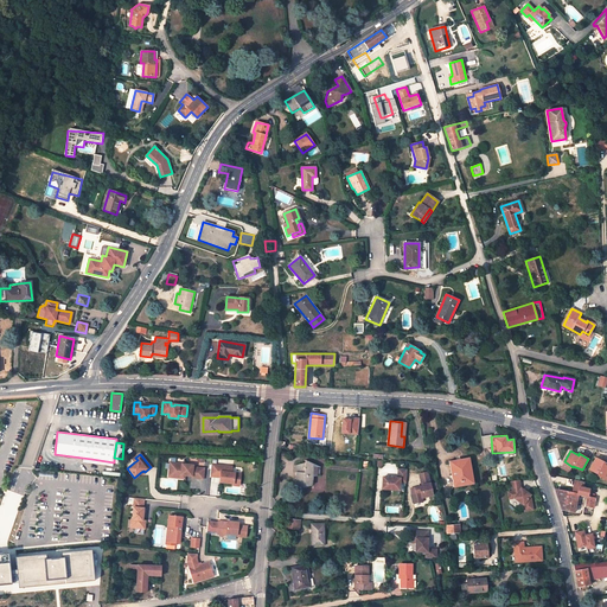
[(449,461),(453,484),(470,480),(466,458),(449,461)]
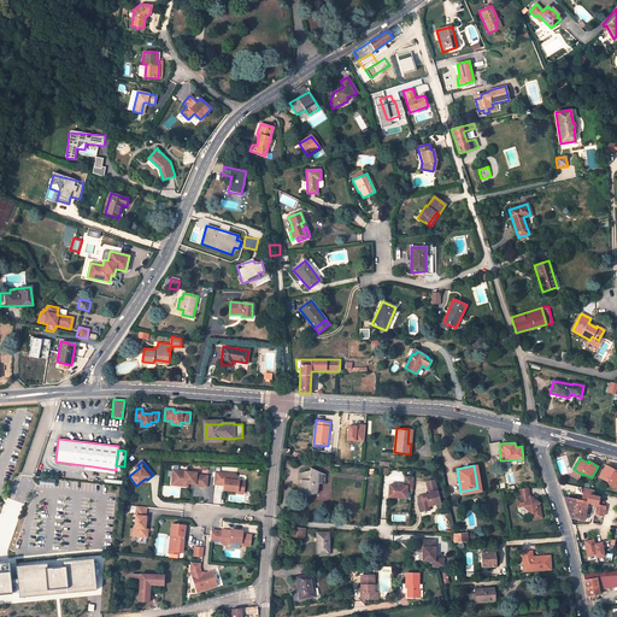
[(599,476),(609,482),(607,482),(616,487),(616,486),(616,472),(615,472),(616,470),(605,465),(599,476)]
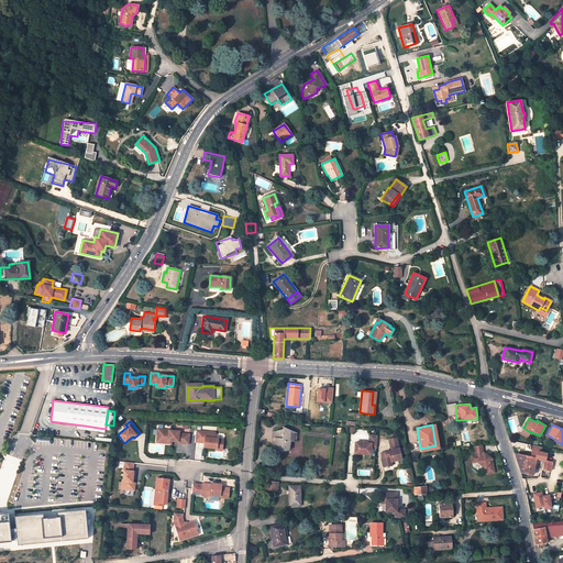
[(297,441),(297,433),(284,427),(284,429),(274,432),(273,438),(275,438),(275,449),(282,452),(290,450),(290,442),(297,441)]
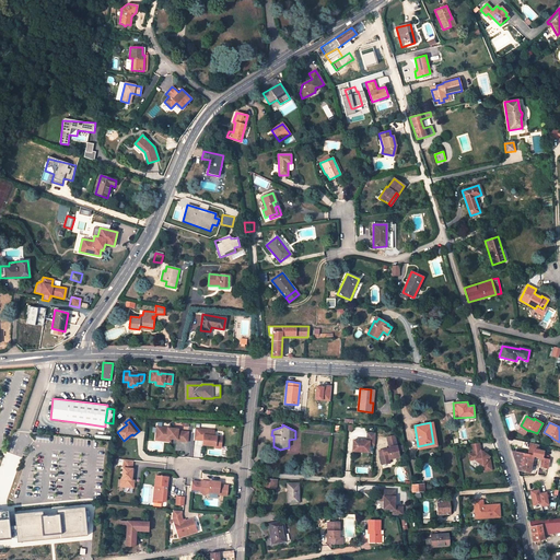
[(170,442),(171,439),(167,439),(167,440),(160,439),(161,428),(156,427),(155,440),(170,442)]
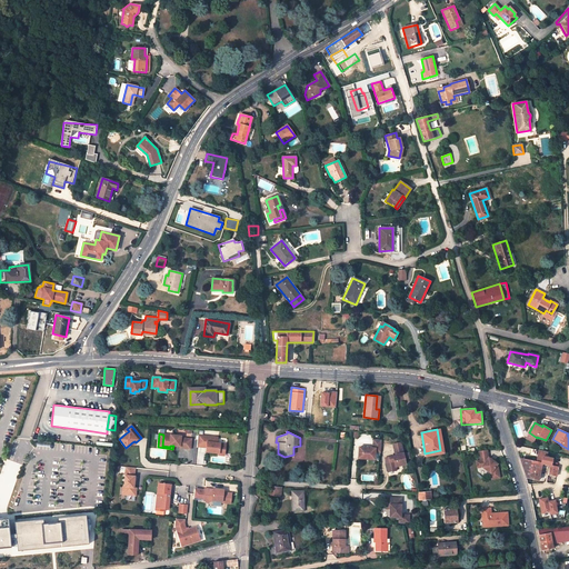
[(163,435),(162,446),(170,447),(170,446),(173,446),(180,447),(180,448),(190,449),(191,439),(181,438),(181,437),(163,435)]
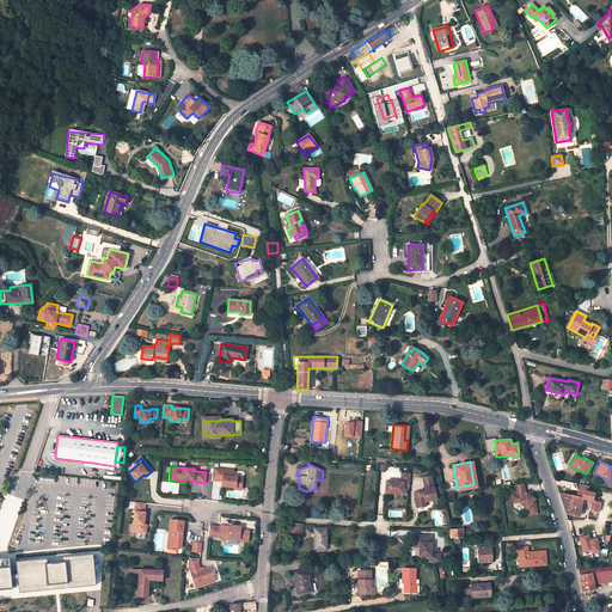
[(213,469),(212,478),(222,479),(222,482),(222,487),(236,488),(236,484),(242,484),(243,478),(233,477),(234,471),(213,469)]
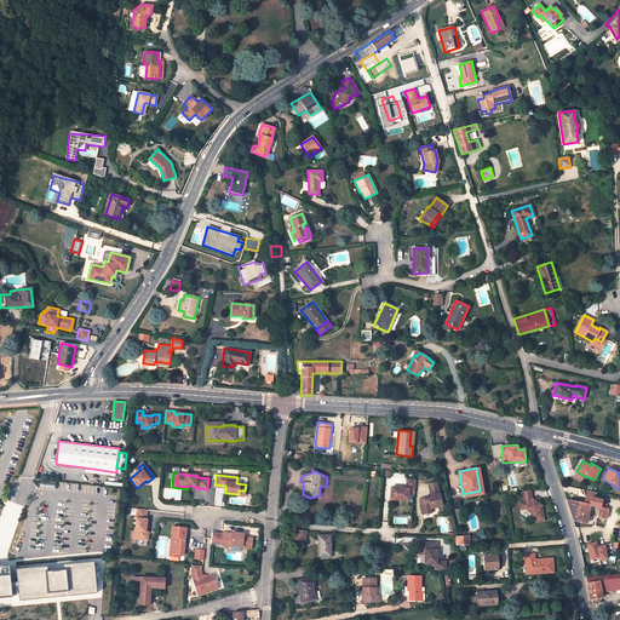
[(415,480),(407,480),(407,488),(391,487),(391,499),(408,500),(408,492),(414,493),(415,480)]
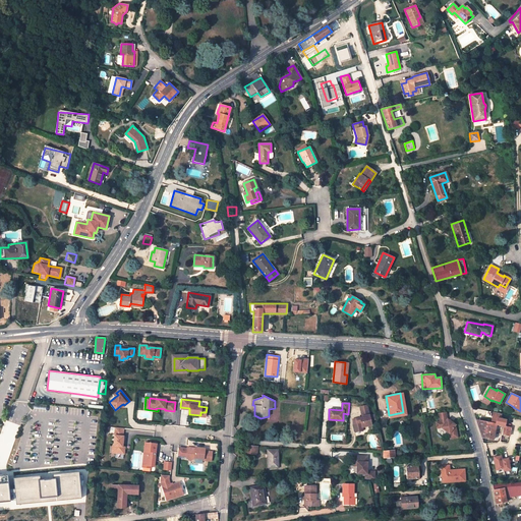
[(367,405),(360,407),(362,417),(356,418),(357,423),(354,423),(356,432),(363,430),(362,427),(365,426),(368,425),(368,426),(371,425),(370,420),(375,419),(374,415),(369,416),(367,405)]
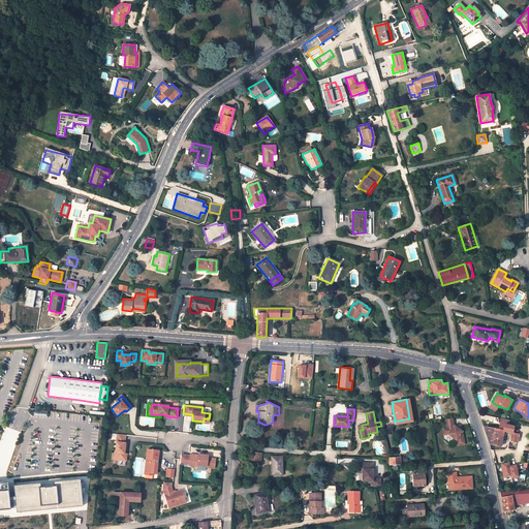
[(456,440),(457,445),(464,444),(462,431),(460,430),(458,428),(454,426),(453,418),(445,419),(446,428),(443,429),(444,435),(447,434),(456,440)]
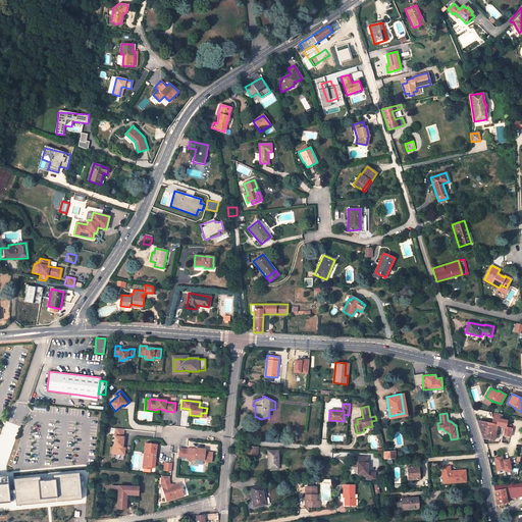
[(482,437),(494,440),(498,425),(505,427),(505,426),(506,426),(507,420),(502,419),(503,414),(499,414),(494,413),(492,423),(477,420),(482,437)]
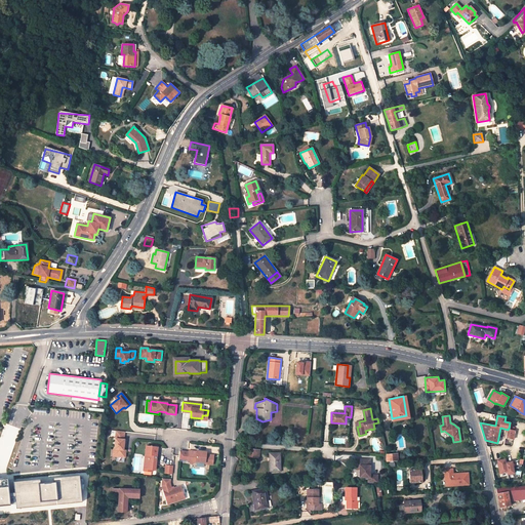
[(507,437),(514,439),(515,431),(509,429),(508,429),(508,430),(507,437)]
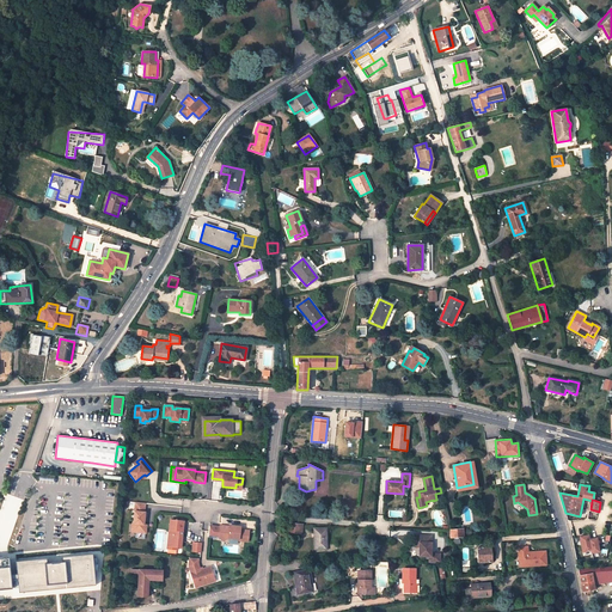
[(135,524),(134,532),(146,533),(146,525),(144,525),(144,520),(145,513),(144,513),(145,503),(135,502),(133,524),(135,524)]
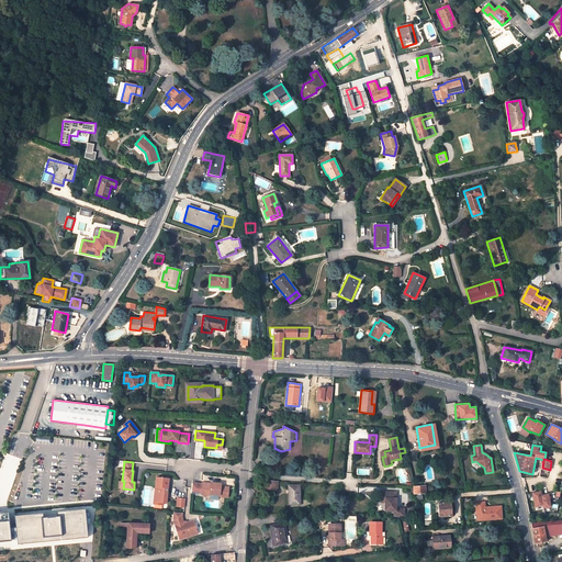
[(550,470),(542,468),(540,476),(548,478),(550,470)]
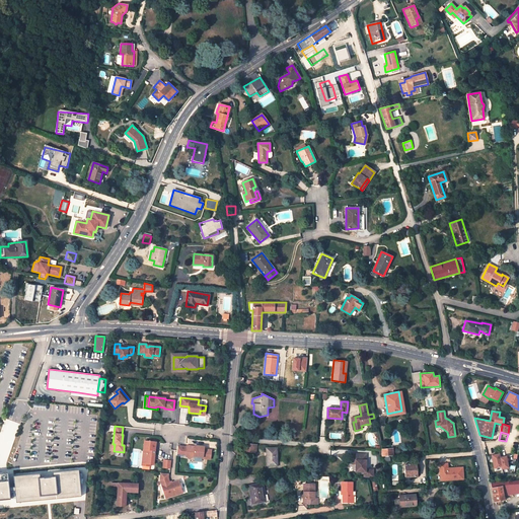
[(144,441),(142,464),(150,464),(153,465),(155,442),(144,441)]
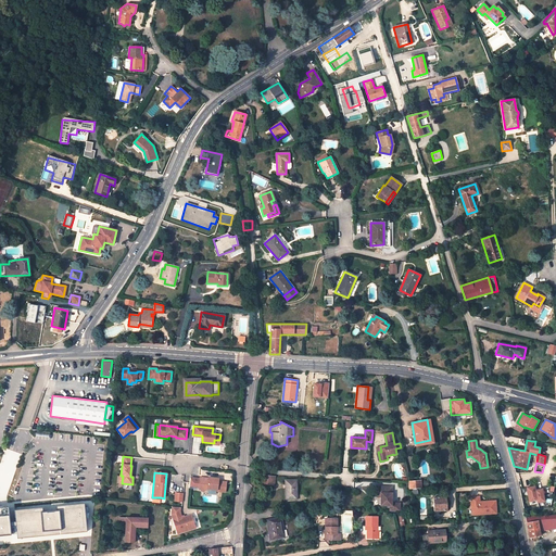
[(200,478),(199,488),(201,491),(205,491),(207,489),(217,490),(217,491),(226,492),(227,482),(218,481),(218,479),(209,478),(209,479),(200,478)]
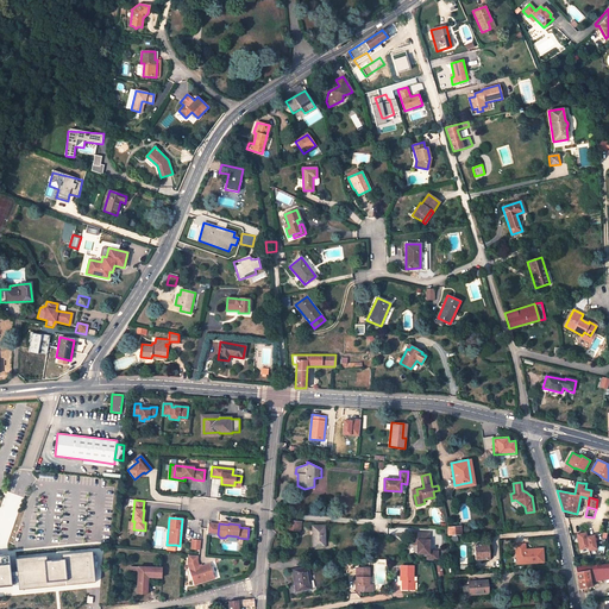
[(325,525),(313,526),(313,547),(326,546),(325,525)]
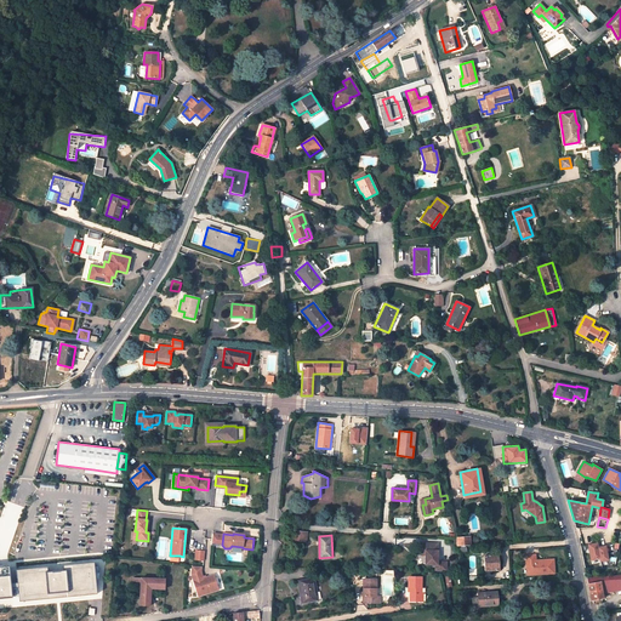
[(598,542),(588,543),(591,560),(600,559),(600,562),(609,560),(607,545),(599,546),(598,542)]
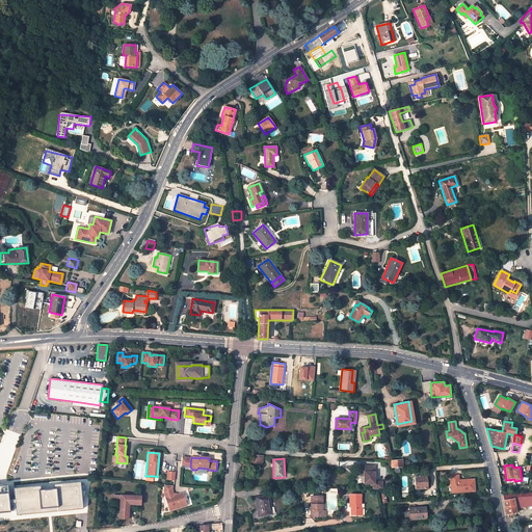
[(378,489),(382,489),(382,481),(375,481),(375,472),(374,472),(374,466),(362,466),(361,472),(365,472),(365,476),(365,483),(373,484),(373,489),(378,489)]
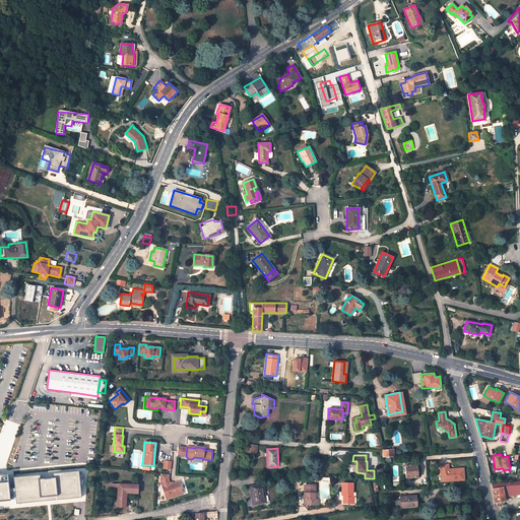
[(172,462),(164,461),(164,469),(171,469),(172,462)]
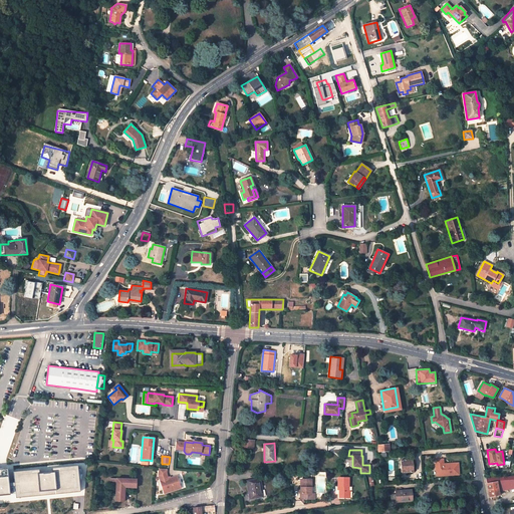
[(413,459),(401,460),(402,473),(414,472),(413,459)]
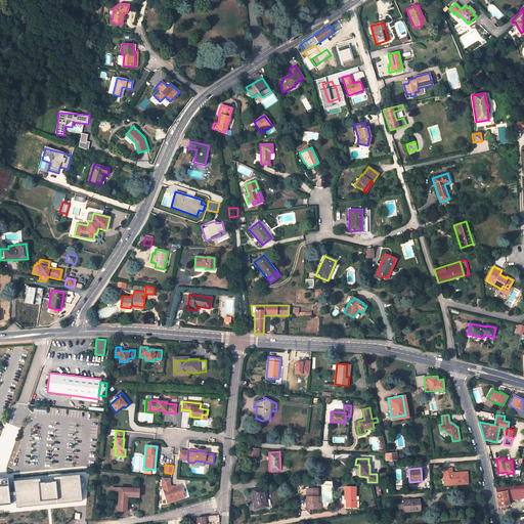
[(443,469),(445,485),(468,483),(467,474),(457,475),(454,473),(452,473),(451,468),(443,469)]
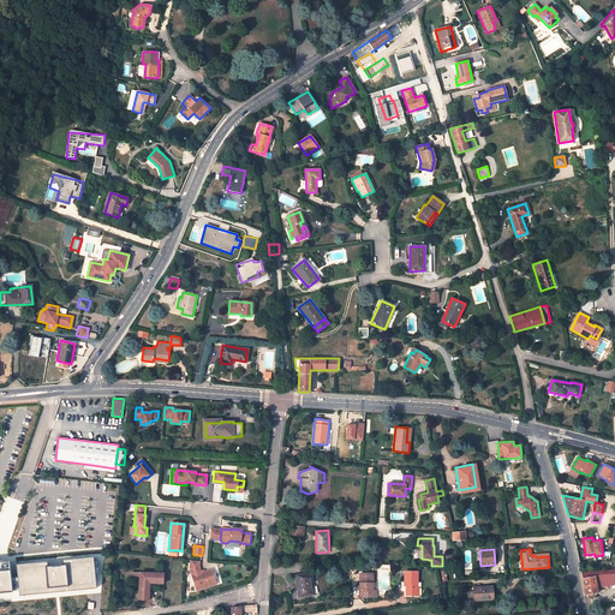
[(47,560),(17,563),(19,595),(96,586),(93,555),(63,559),(63,563),(60,563),(59,565),(52,566),(51,565),(47,565),(47,560)]
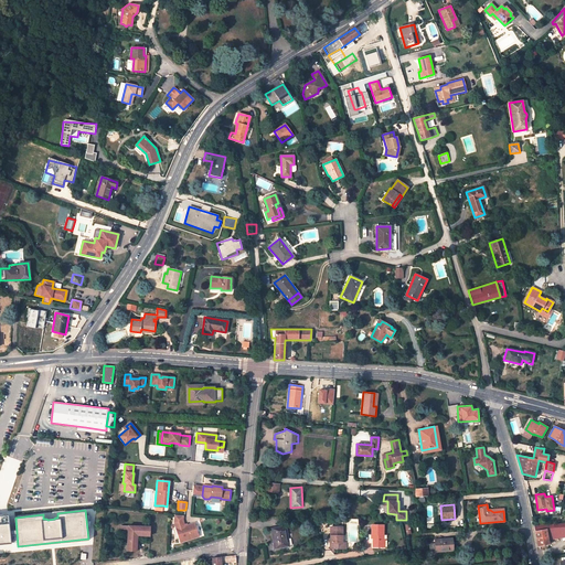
[(0,513),(0,543),(11,542),(8,513),(0,513)]
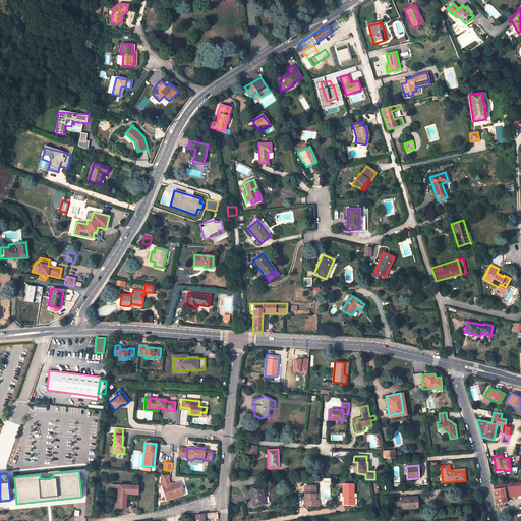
[(162,475),(161,479),(167,480),(169,486),(173,485),(172,483),(170,484),(169,480),(169,476),(162,475)]
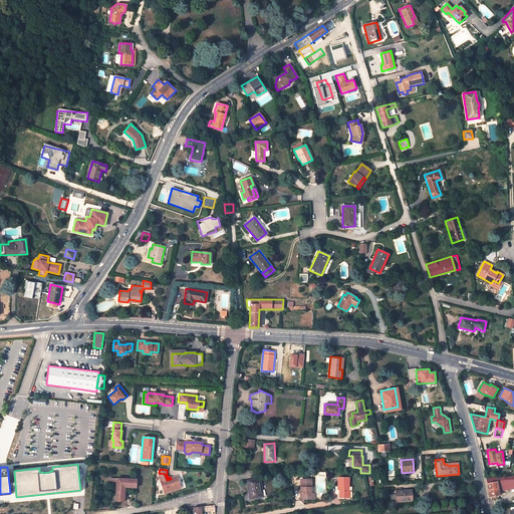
[(159,476),(164,494),(172,491),(172,490),(180,487),(177,477),(171,479),(167,480),(165,474),(159,473),(159,476)]
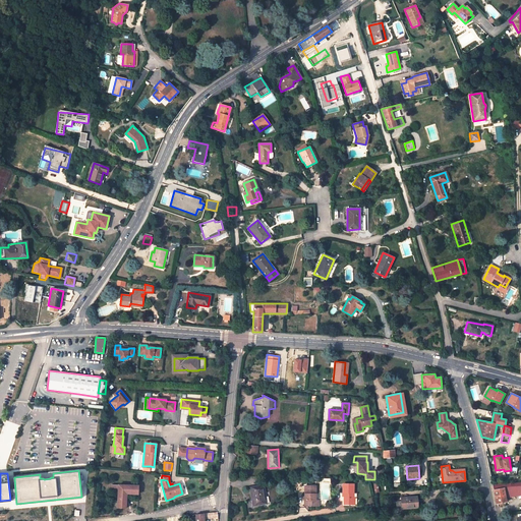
[(506,497),(520,494),(520,482),(493,484),(497,504),(506,502),(506,497)]
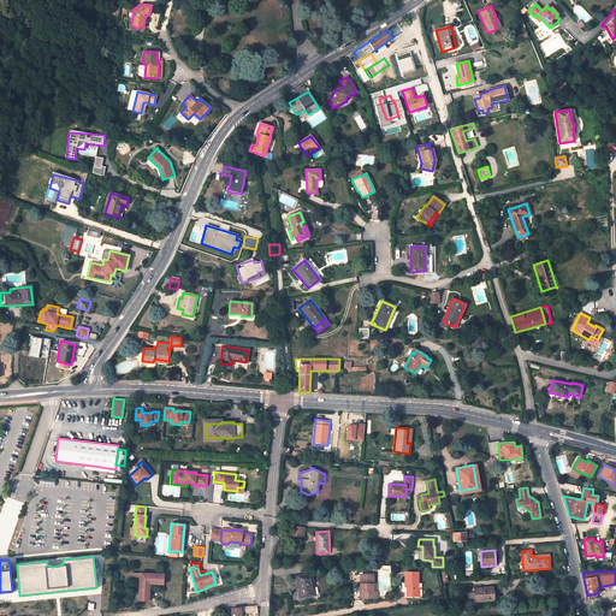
[(419,573),(406,572),(406,582),(408,582),(408,587),(407,596),(416,596),(416,587),(420,587),(420,584),(418,584),(419,573)]
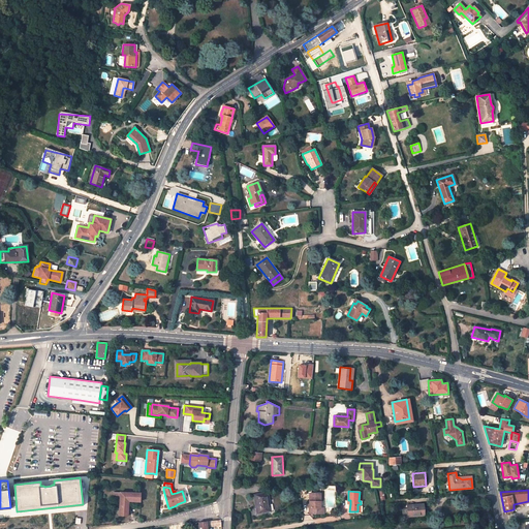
[(141,493),(114,492),(114,498),(120,498),(119,516),(128,516),(128,501),(135,501),(141,502),(141,493)]
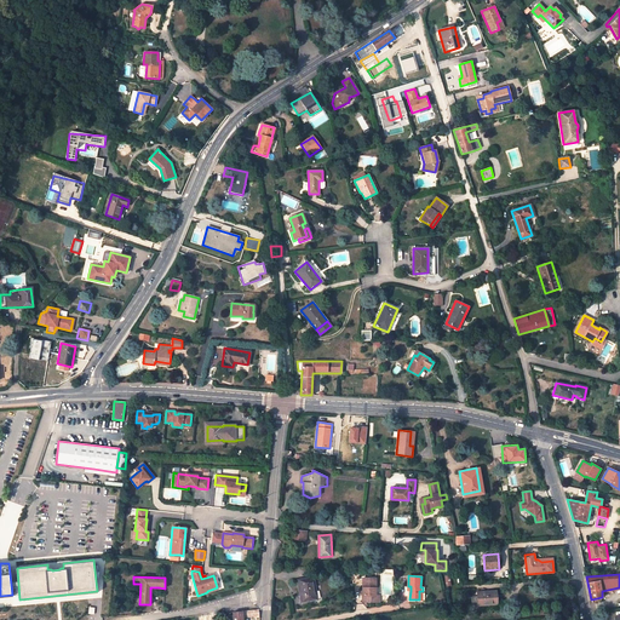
[(377,578),(362,578),(362,592),(363,592),(363,595),(362,595),(362,602),(375,602),(377,595),(377,578)]
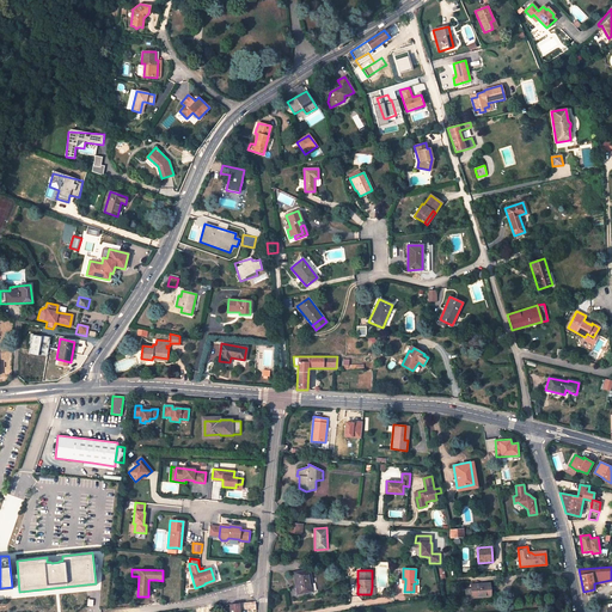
[(308,571),(295,574),(299,593),(312,591),(308,571)]
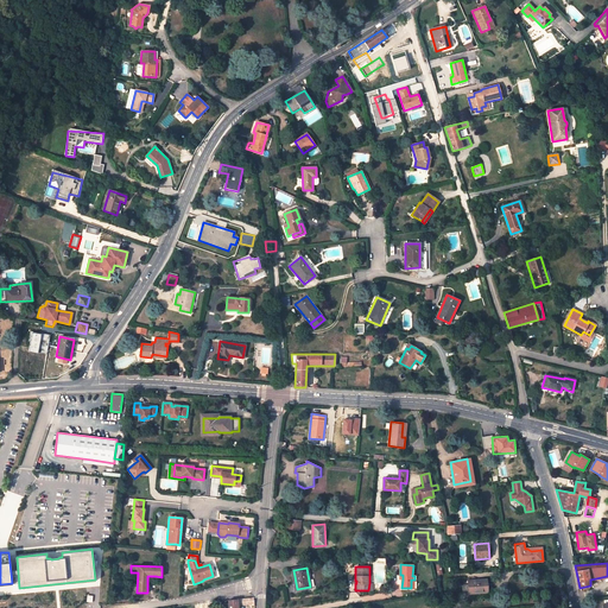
[(487,578),(468,580),(468,586),(469,593),(469,594),(488,593),(487,578)]
